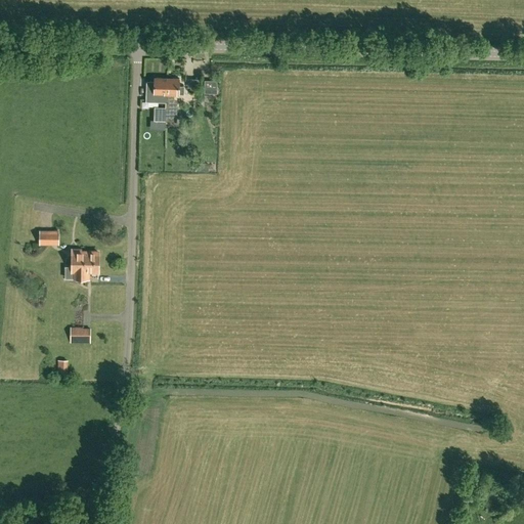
[(166,102),(167,78),(155,78),(155,82),(146,81),(146,101),(166,102)]
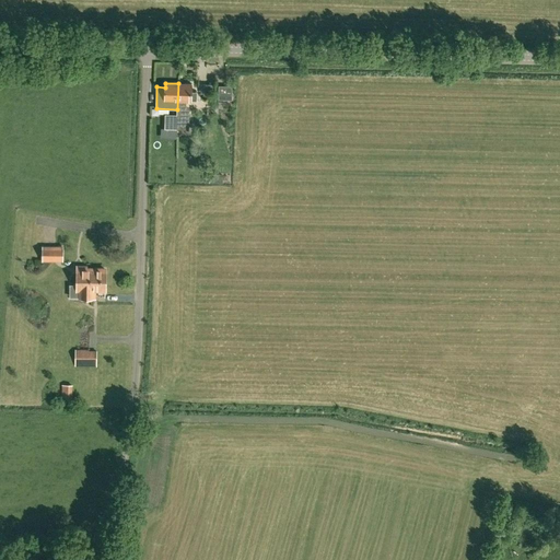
[(178,83),(177,109),(177,116),(177,129),(189,130),(189,105),(186,105),(186,101),(197,101),(197,92),(191,92),(191,83),(178,83)]
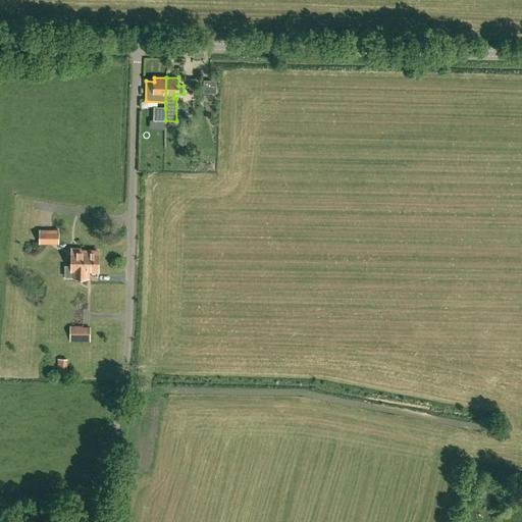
[(203,80),(203,93),(216,93),(216,80),(203,80)]
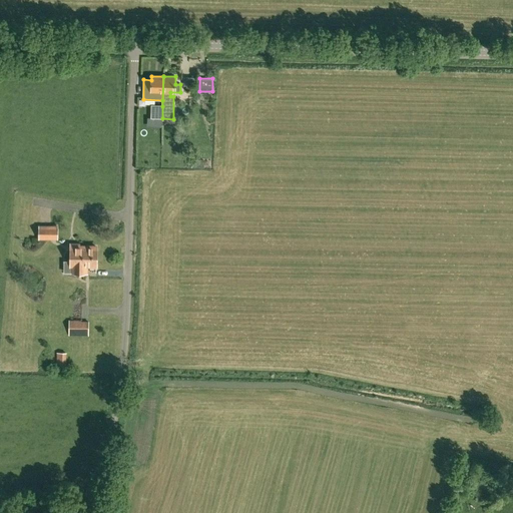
[(151,118),(162,118),(162,106),(151,105),(151,118)]
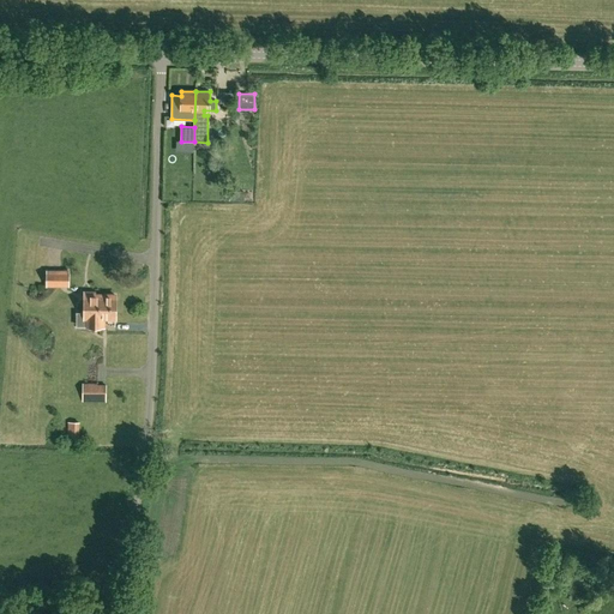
[(46,287),(70,287),(70,270),(46,270),(46,287)]
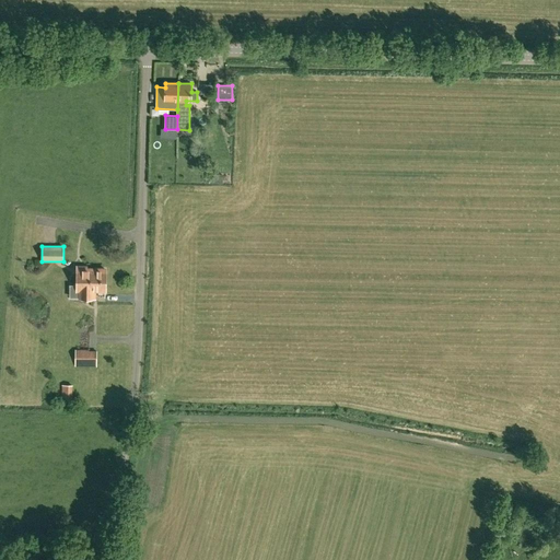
[(79,298),(91,298),(92,277),(85,277),(85,266),(78,266),(77,291),(79,291),(79,298)]
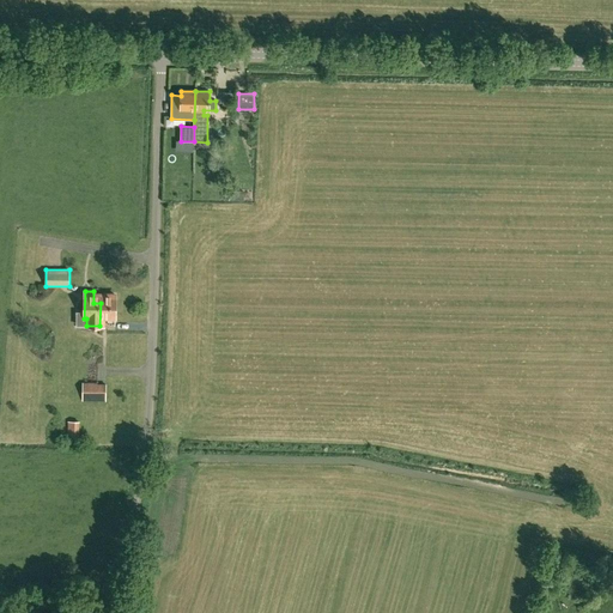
[(95,291),(93,291),(93,303),(101,303),(99,326),(103,326),(103,317),(115,317),(115,295),(95,295),(95,291)]
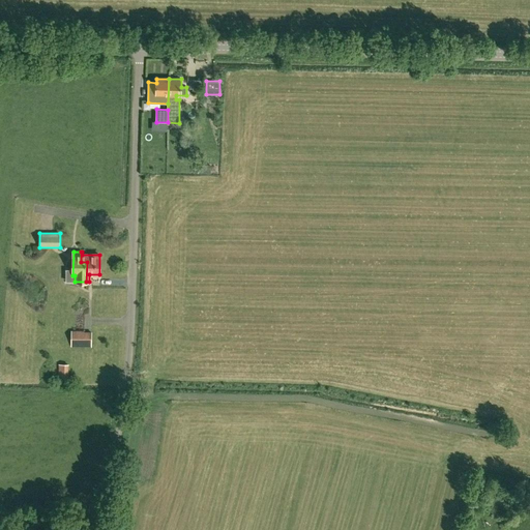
[(71,345),(92,344),(92,331),(81,331),(81,330),(71,331),(71,345)]
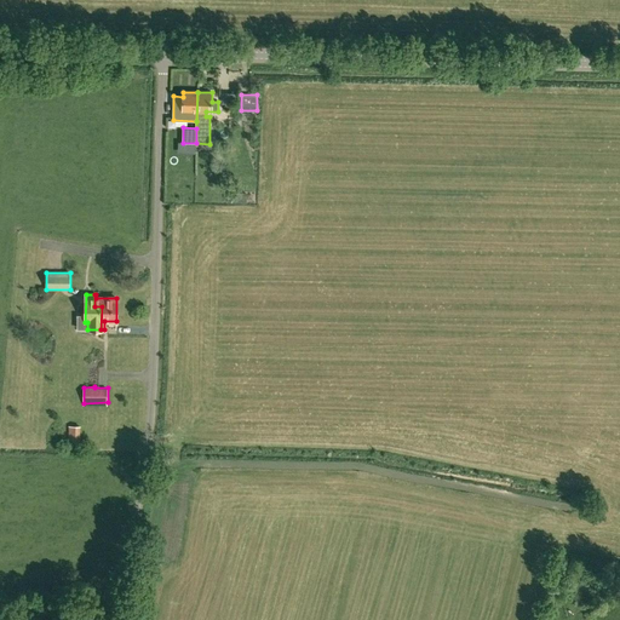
[(80,440),(80,426),(65,426),(64,441),(68,441),(68,448),(80,448),(87,448),(87,440),(80,440)]
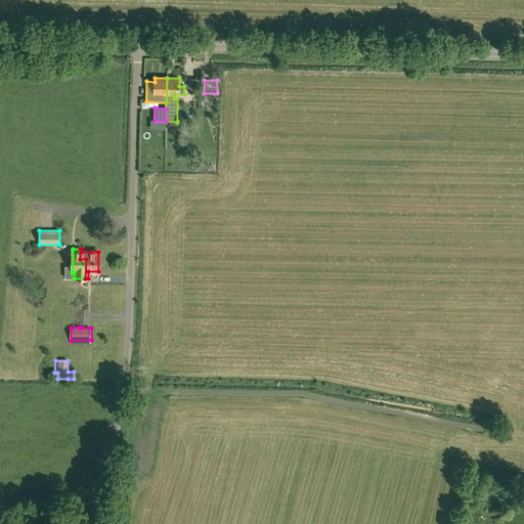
All buildings are outlined.
